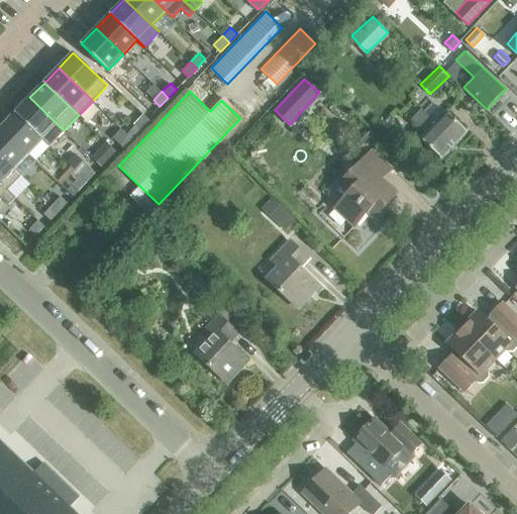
[(29,97),(15,112),(42,138),(49,145),(64,130),(29,97)]
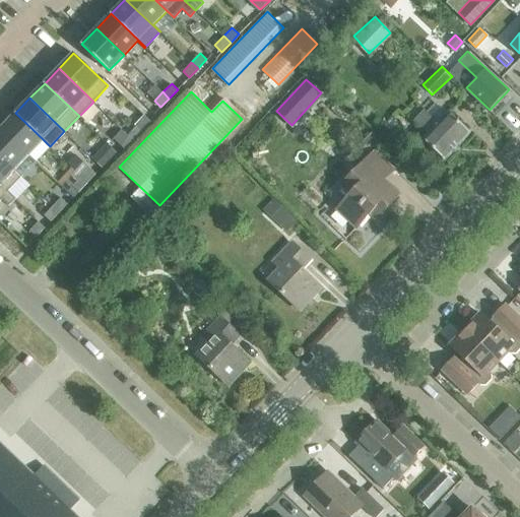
[(415,120),(429,132),(421,139),(433,149),(434,148),(444,158),(470,131),(449,111),(438,124),(424,111),(415,120)]
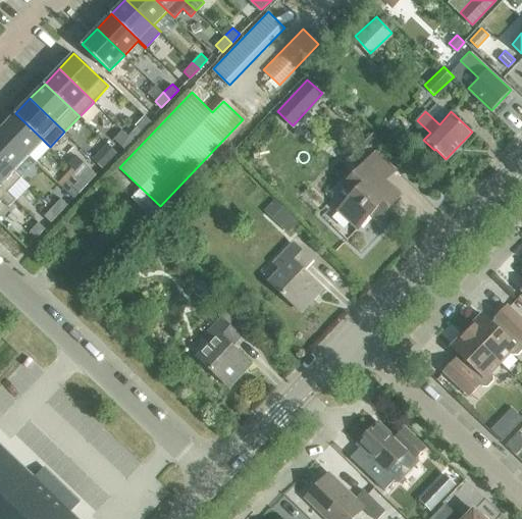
[(43,140),(15,113),(1,128),(29,155),(43,140)]
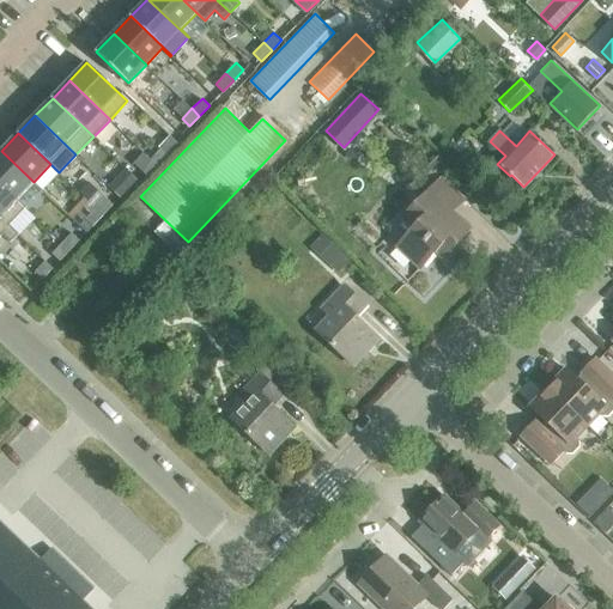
[(161,148),(151,159),(158,166),(168,156),(161,148)]
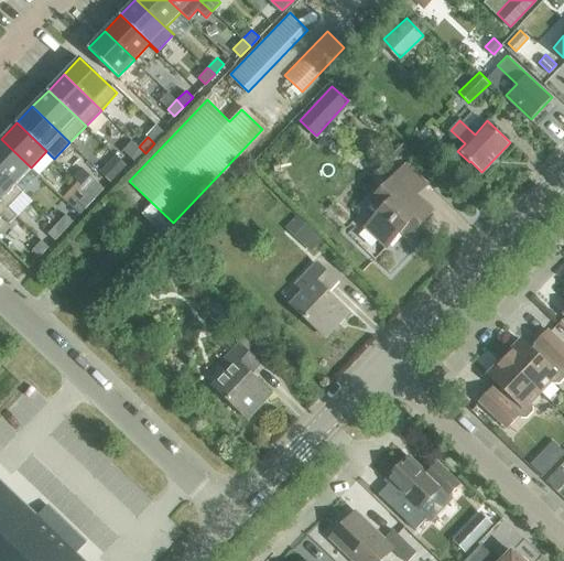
[(1,139),(0,139),(0,168),(15,183),(31,168),(1,139)]
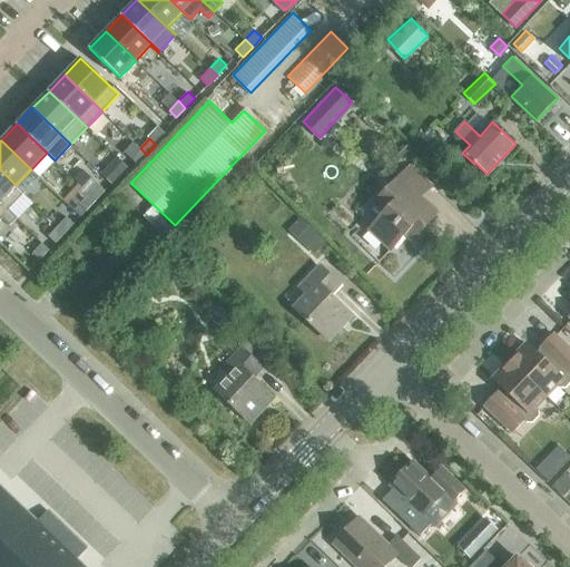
[(133,142),(124,150),(139,164),(147,155),(140,148),(139,147),(133,142)]
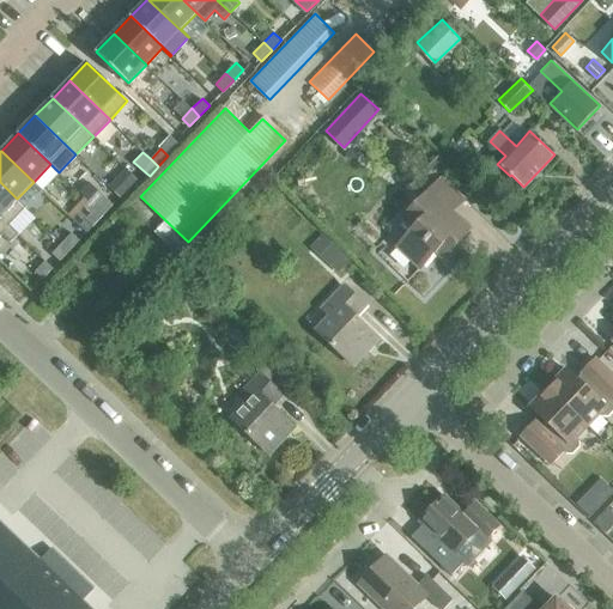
[(127,170),(110,188),(120,196),(126,189),(137,178),(128,171),(127,170)]
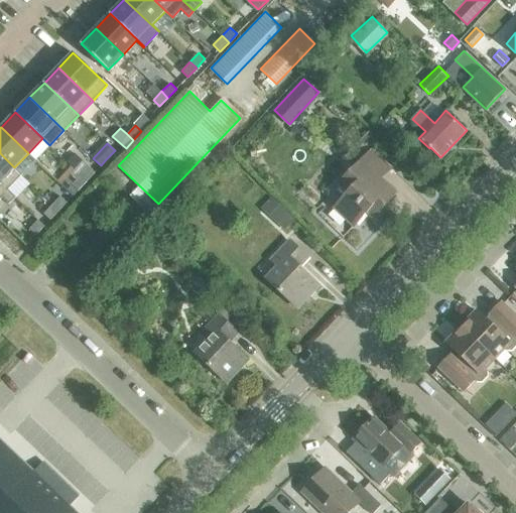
[(381,176),(390,168),(372,150),(338,184),(348,193),(334,207),(352,225),(374,203),(380,209),(396,191),(381,176)]
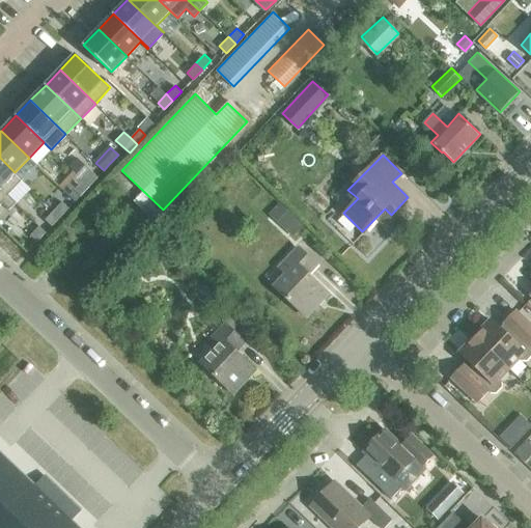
[(0,186),(8,194),(22,179),(15,172),(0,158),(0,186)]
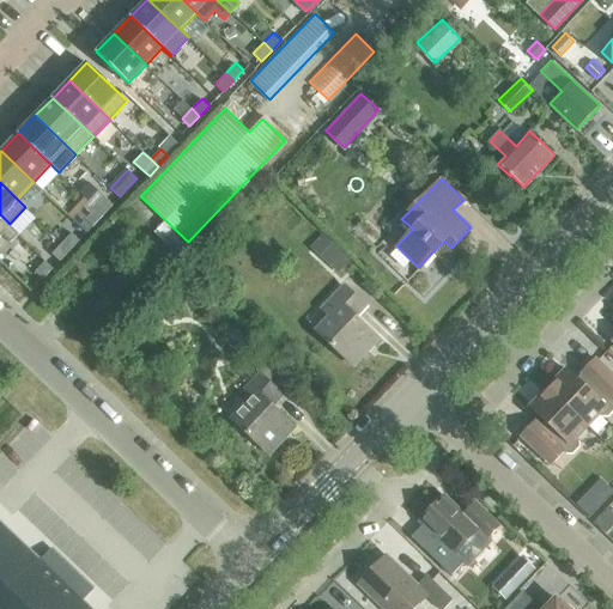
[(98,189),(89,200),(103,214),(113,203),(98,189)]
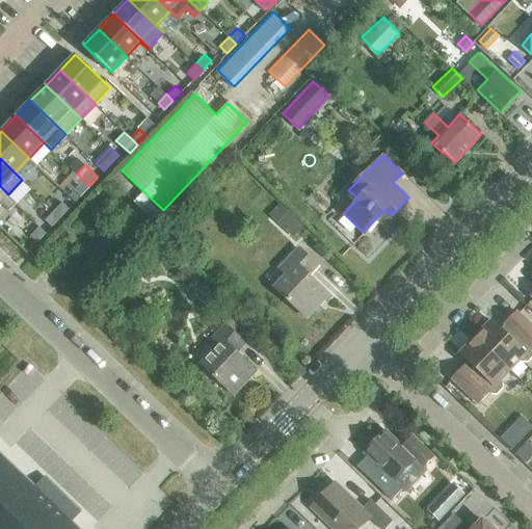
[(77,174),(68,183),(81,195),(89,186),(77,174)]
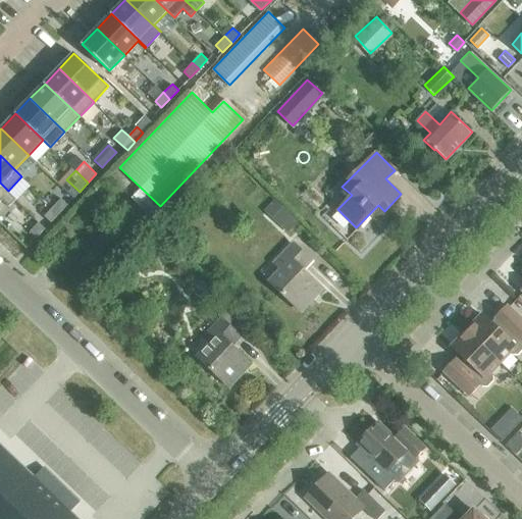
[(0,200),(2,199),(9,206),(15,199),(8,191),(0,183),(0,200)]
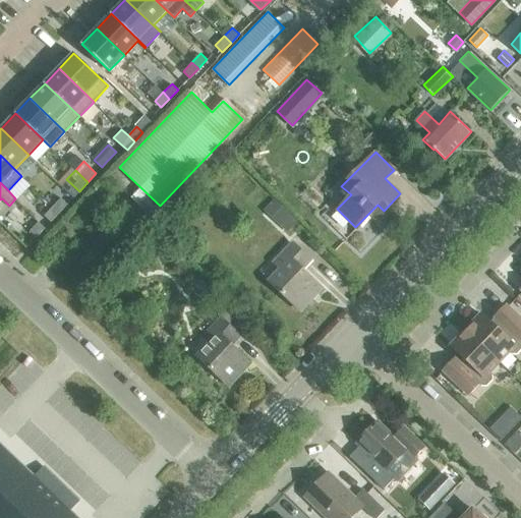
[(61,197),(52,206),(59,213),(67,204),(61,197)]
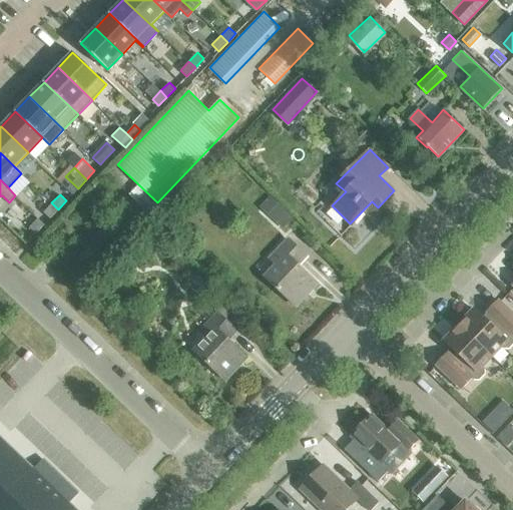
[(260,205),(277,221),(287,210),(270,194),(260,205)]
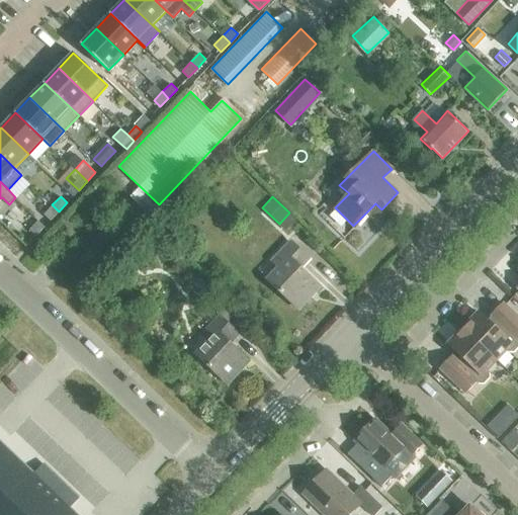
[(52,204),(44,213),(51,220),(59,211),(52,204)]
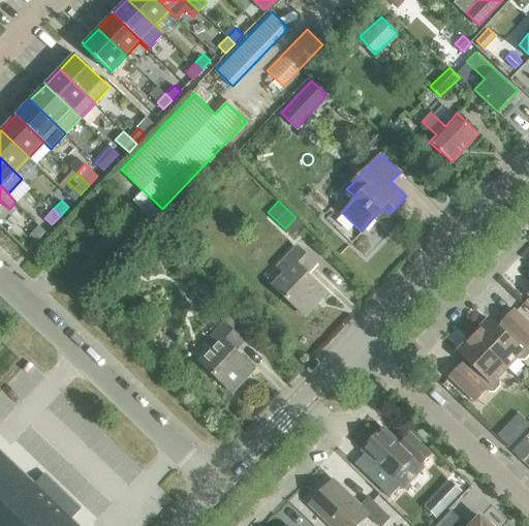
[(39,224),(30,234),(37,240),(45,230),(39,224)]
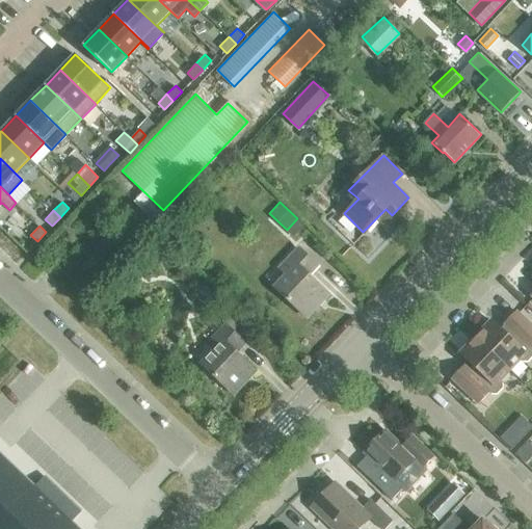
[(277,289),(306,316),(327,294),(308,274),(317,265),(297,247),(280,267),(290,276),(277,289)]
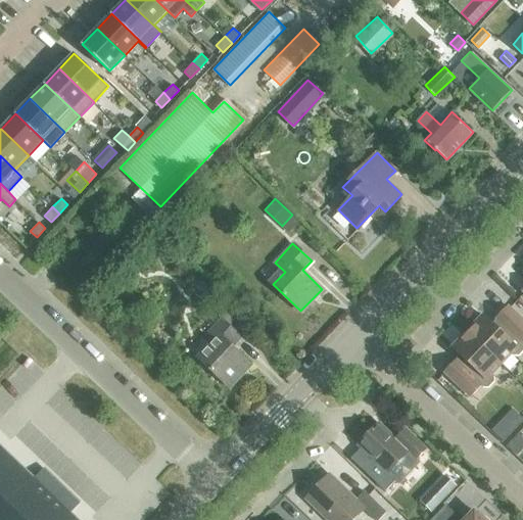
[(477,324),(470,332),(503,363),(512,352),(514,353),(520,353),(522,350),(522,340),(522,341),(522,340),(522,319),(509,305),(492,322),(483,314),(475,322),(477,324)]
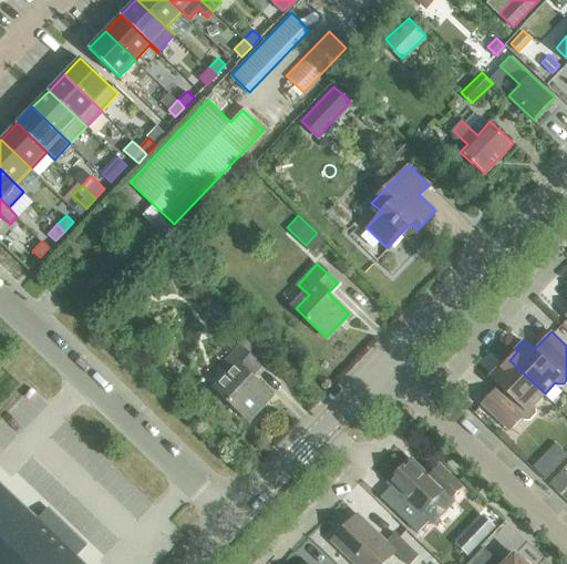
[(218,390),(203,406),(225,427),(240,411),(248,419),(271,395),(250,376),(260,365),(240,345),(235,350),(228,345),(214,358),(220,366),(219,367),(230,378),(218,390)]
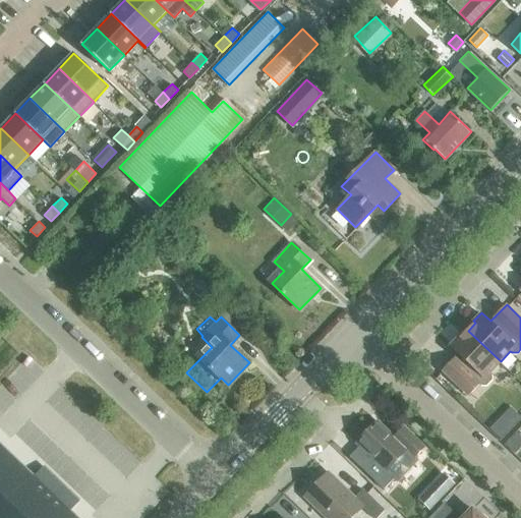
[(501,361),(468,331),(461,338),(459,336),(451,345),(460,353),(444,369),(469,394),(480,383),(482,385),(487,385),(493,379),(493,373),(490,371),(501,361)]
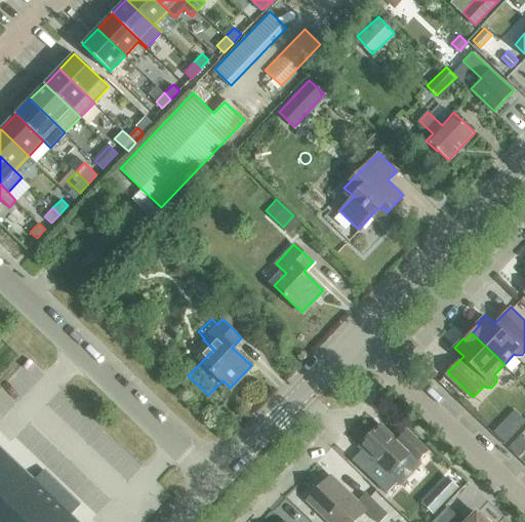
[(494,431),(505,440),(514,431),(503,422),(494,431)]
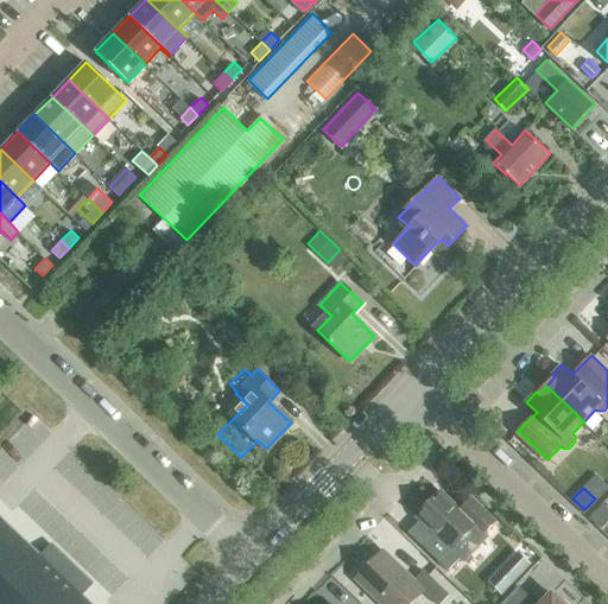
[(417,515),(451,548),(474,523),(483,533),(495,520),(472,497),(460,509),(441,490),(417,515)]
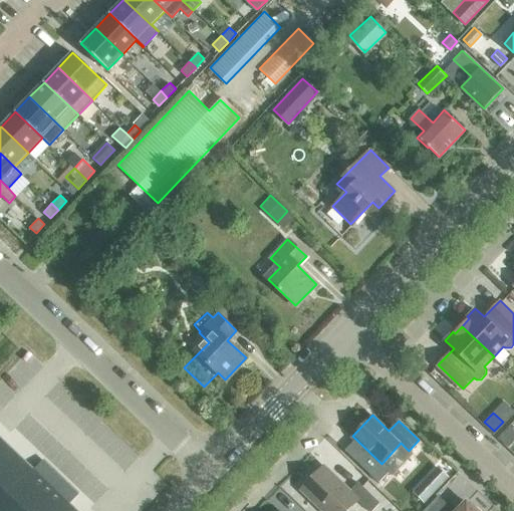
[(513,431),(509,427),(497,439),(506,448),(513,439),(513,431)]
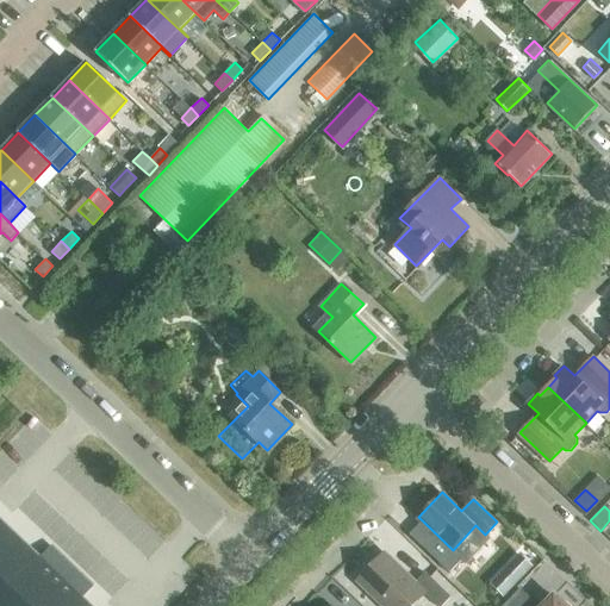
[(92,605),(81,595),(93,583),(51,544),(41,556),(0,516),(0,605),(92,605)]
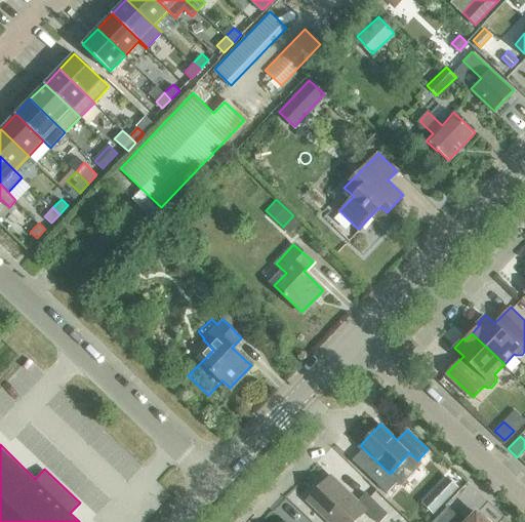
[(307,499),(329,521),(352,521),(364,510),(376,521),(377,521),(387,513),(364,491),(356,500),(330,475),(307,499)]
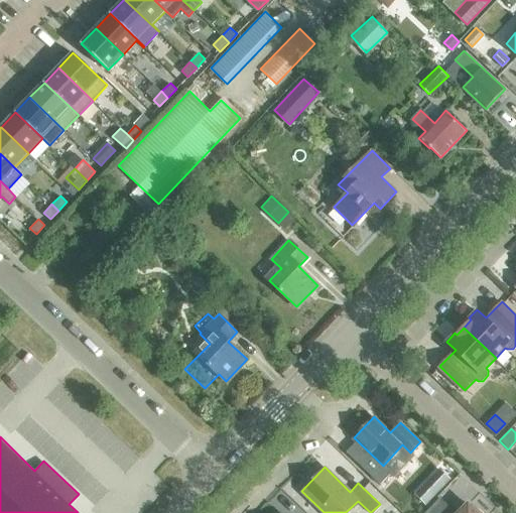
[(439,469),(428,480),(438,490),(449,478),(439,469)]
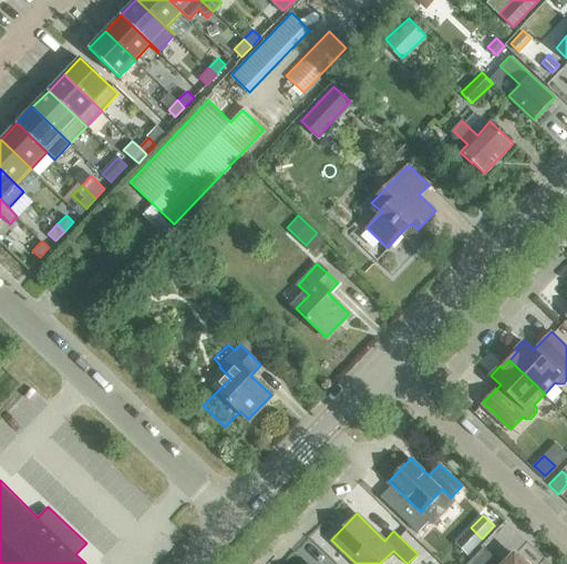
[(483,547),(466,563),(531,563),(527,560),(522,560),(514,553),(505,563),(495,553),(492,556),(483,547)]
